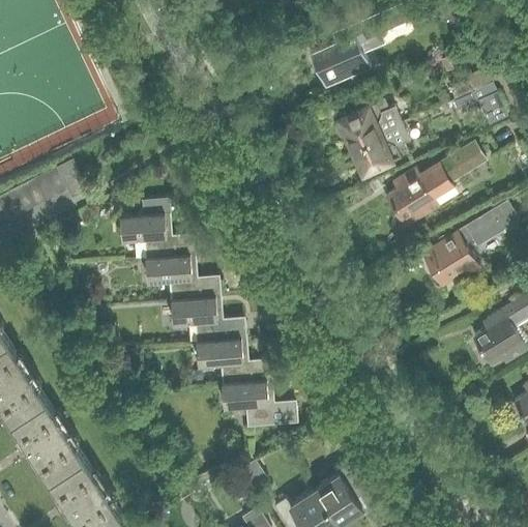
[(320,78),(329,74),(333,83),(344,78),(368,68),(357,44),(413,20),(406,1),(340,29),(344,38),(309,53),(320,78)]
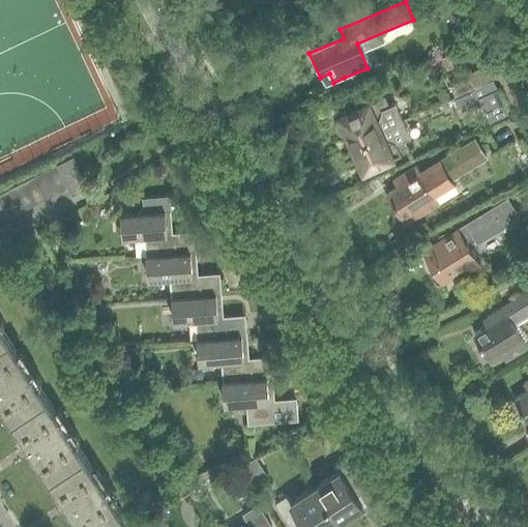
[(458,53),(439,61),(444,72),(463,64),(458,53)]
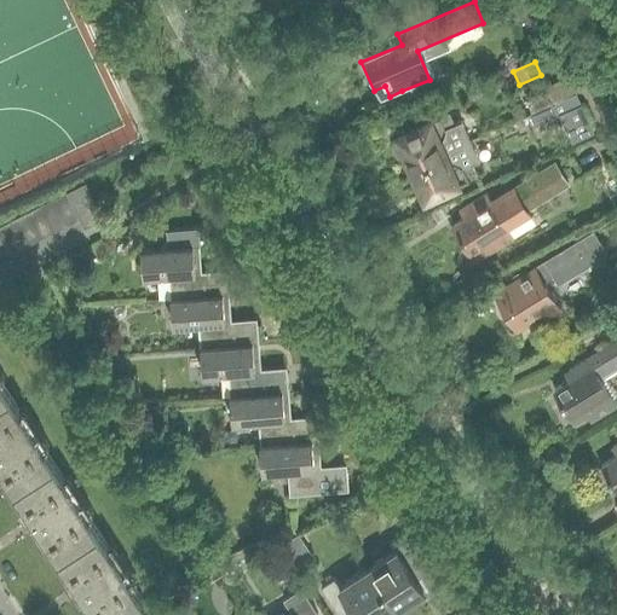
[(525,104),(530,116),(576,94),(570,77),(543,88),(547,96),(525,104)]
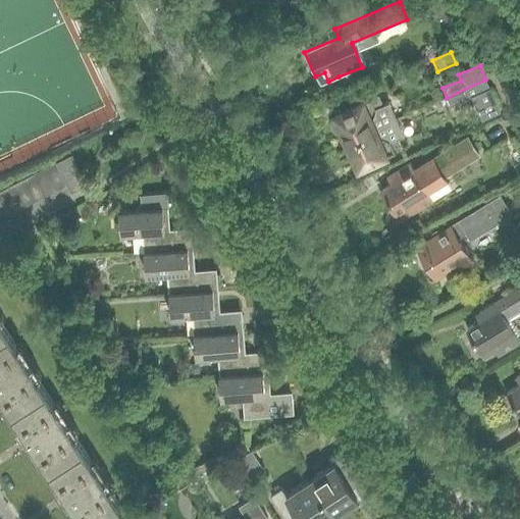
[(500,113),(485,80),(447,98),(443,100),(447,109),(472,99),(480,120),(500,113)]
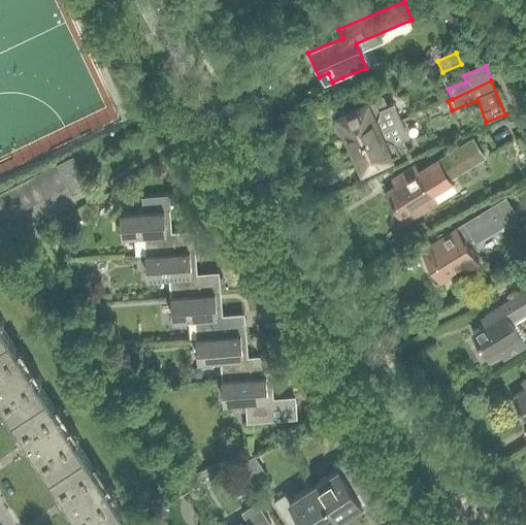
[(337,119),(350,145),(398,123),(391,106),(386,109),(381,99),(337,119)]
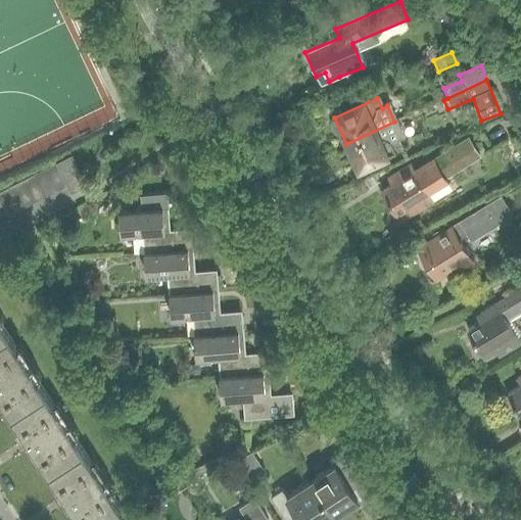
[(403,138),(394,122),(346,144),(358,170),(400,151),(396,141),(403,138)]
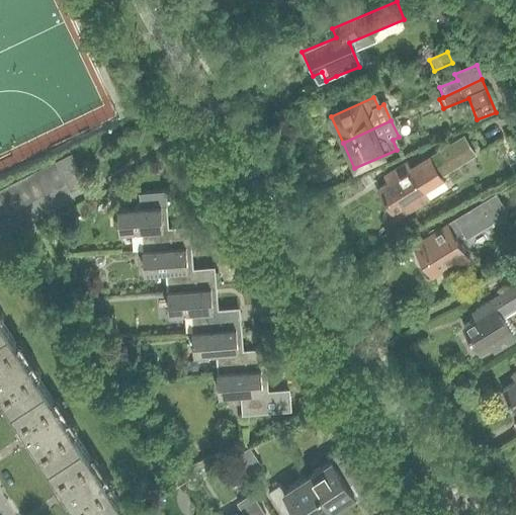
[(388,175),(392,181),(376,191),(395,221),(426,201),(423,194),(443,182),(440,178),(475,158),(462,138),(408,170),(405,165),(388,175)]
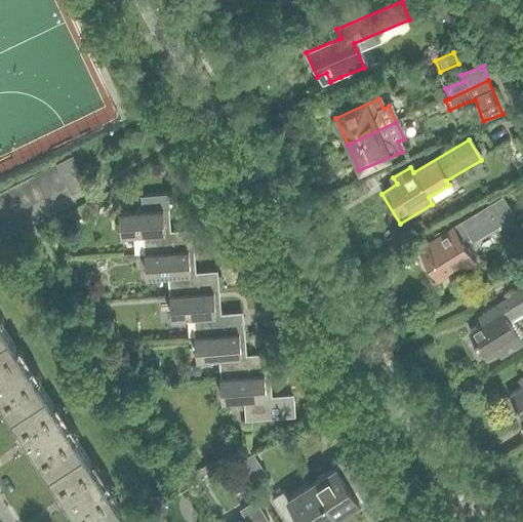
[(70,159),(55,166),(66,189),(69,194),(83,187),(70,159)]
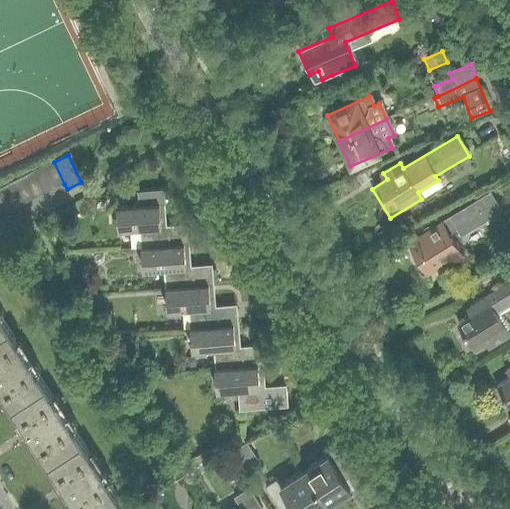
[(53,190),(64,184),(54,162),(42,168),(53,190)]
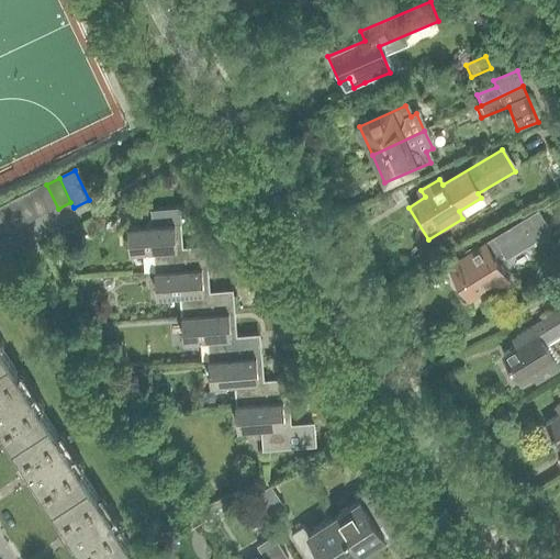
[(46,214),(58,209),(46,185),(34,191),(46,214)]
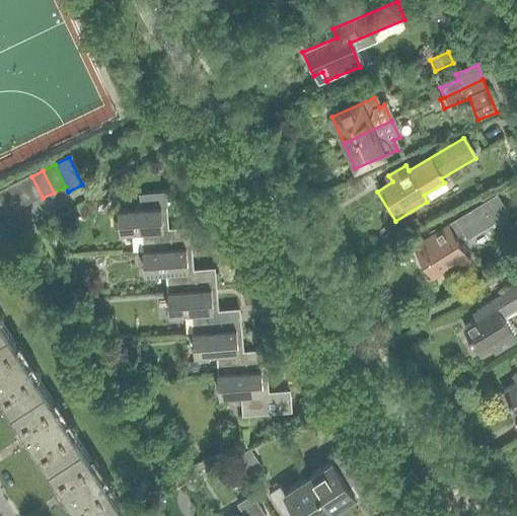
[(20,209),(31,204),(20,181),(9,188),(20,209)]
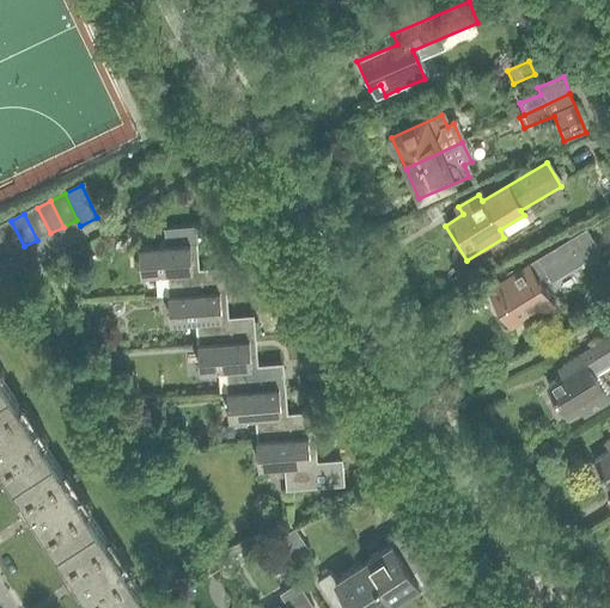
[(0,233),(11,253),(24,246),(11,221),(0,226),(0,233)]
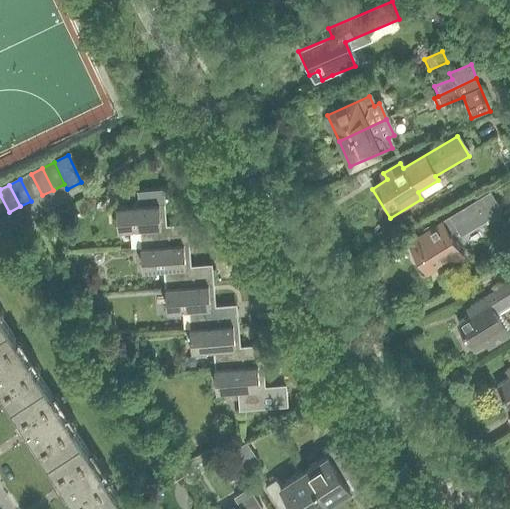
[(136,193),(137,208),(115,210),(116,232),(138,230),(139,249),(183,247),(187,246),(186,231),(159,234),(157,206),(163,206),(162,191),(136,193)]
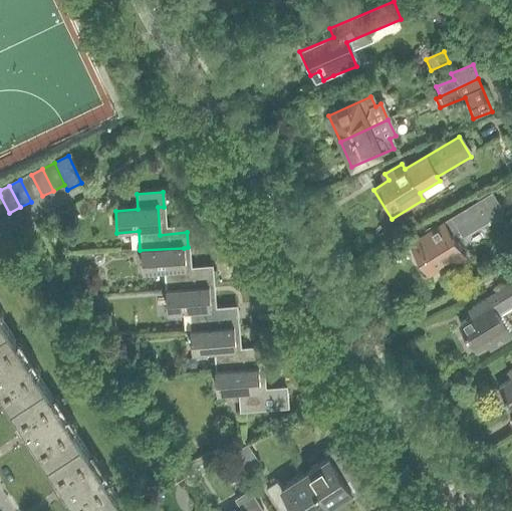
[(0,217),(9,213),(0,196),(0,217)]
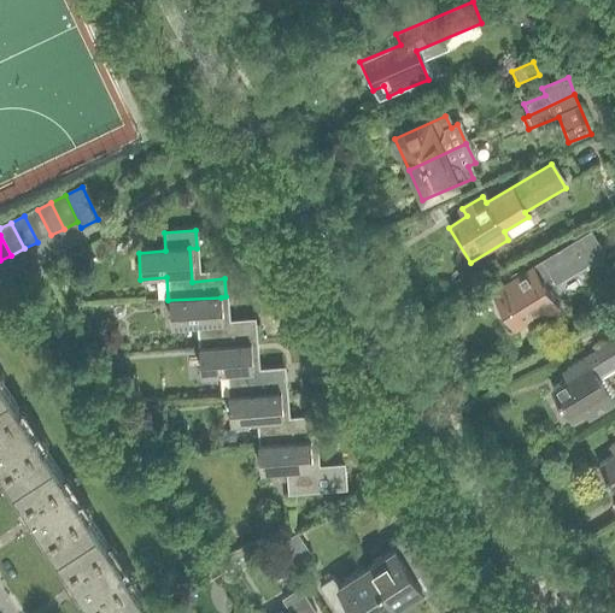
[(587,265),(574,243),(490,295),(513,331),(531,320),(536,324),(557,311),(539,282),(550,276),(555,286),(587,265)]
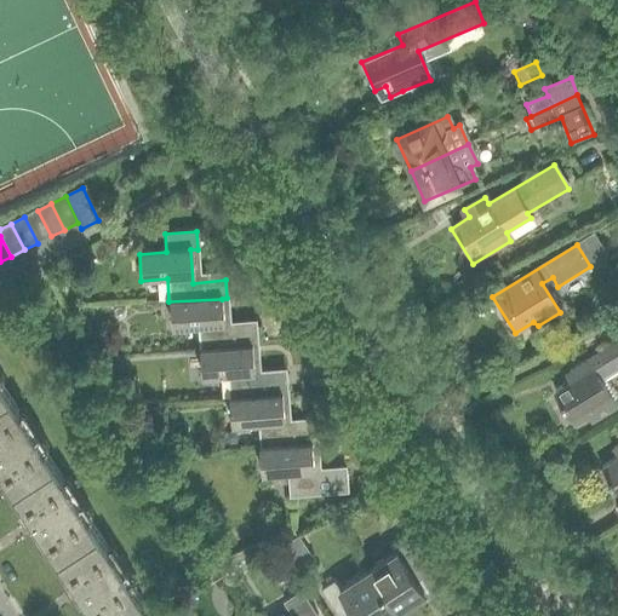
[(196,327),(199,351),(251,347),(257,347),(255,329),(224,332),(222,299),(169,301),(171,329),(196,327)]
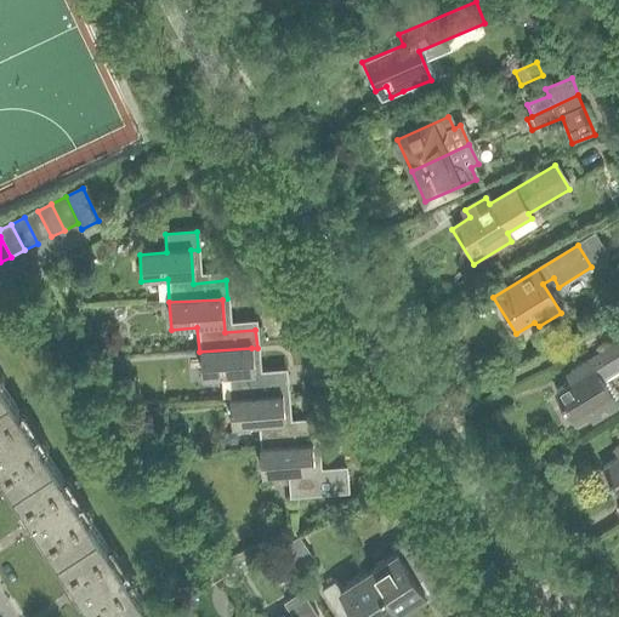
[(572,383),(554,394),(574,428),(588,420),(591,427),(617,411),(598,383),(618,370),(618,353),(614,347),(567,376),(572,383)]
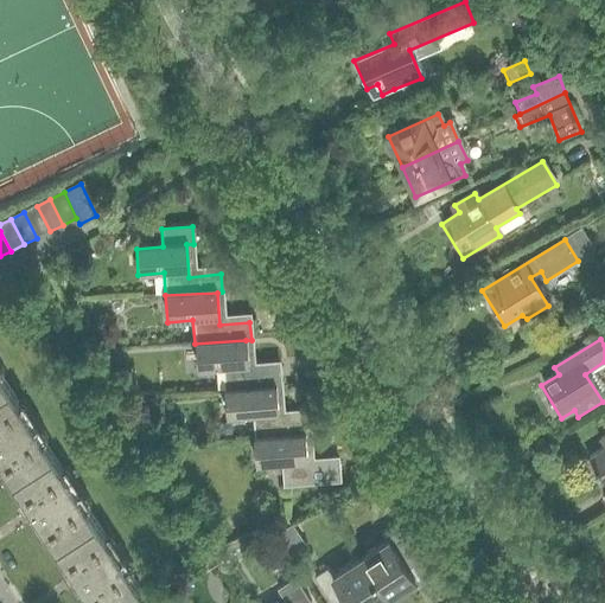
[(246,340),(195,344),(196,371),(221,369),(223,392),(274,389),(280,389),(279,370),(248,372),(246,340)]
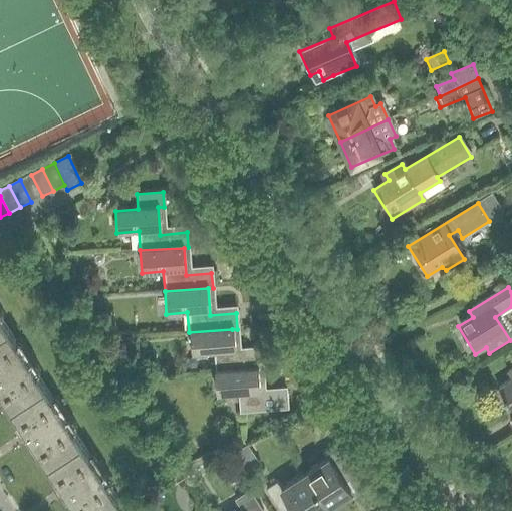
[(212,352),(213,372),(256,369),(262,369),(260,353),(234,355),(232,329),(189,332),(191,354),(212,352)]
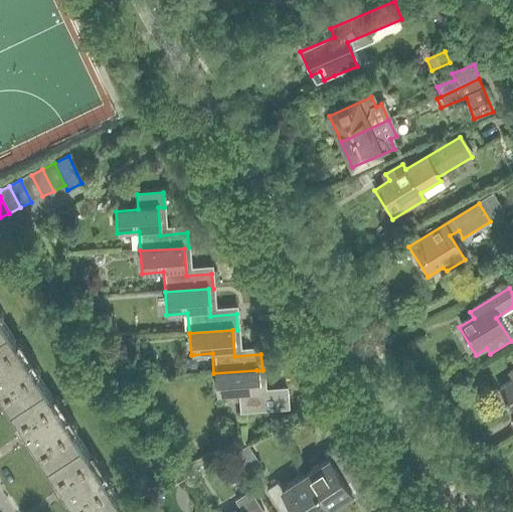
[(0,393),(9,408),(41,387),(4,331),(0,333),(0,393)]
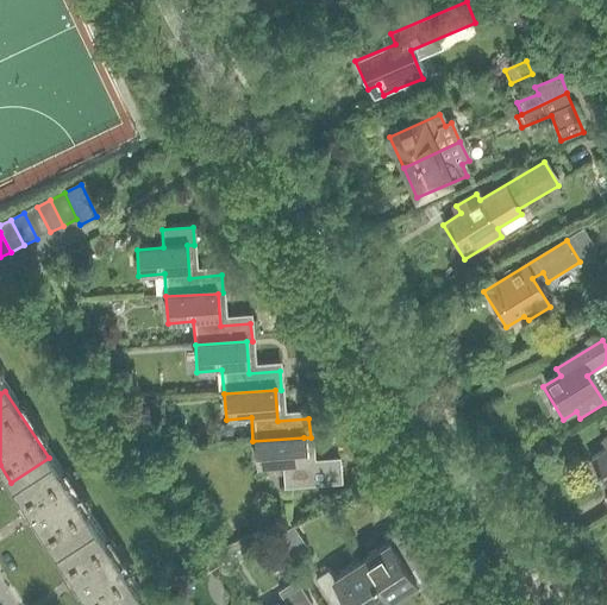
[(304,438),(252,441),(255,467),(280,466),(281,491),(339,486),(338,467),(306,470),(304,438)]
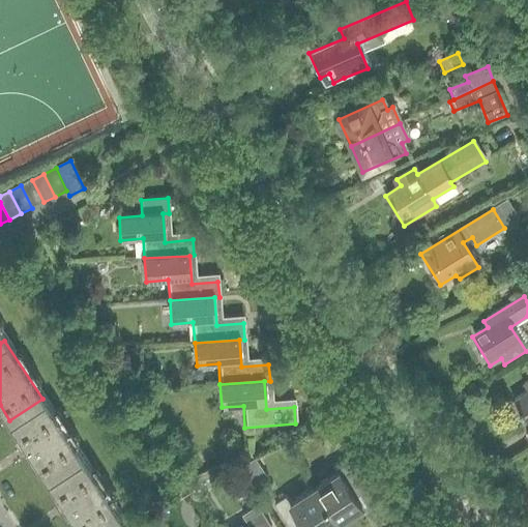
[(527,381),(521,386),(525,393),(511,402),(526,425),(527,423),(527,381)]
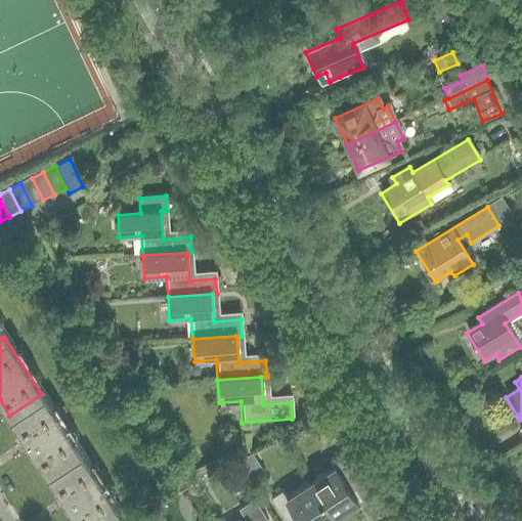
[(32,450),(48,474),(80,452),(42,394),(9,416),(26,440),(20,444),(27,453),(32,450)]
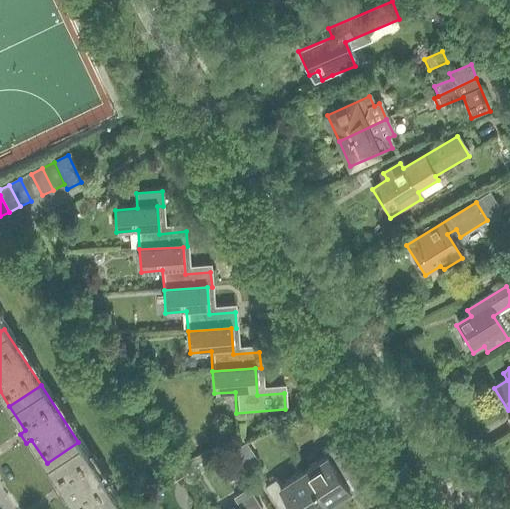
[(98,508),(115,498),(78,442),(47,463),(62,487),(57,491),(63,500),(68,496),(76,508),(98,508)]
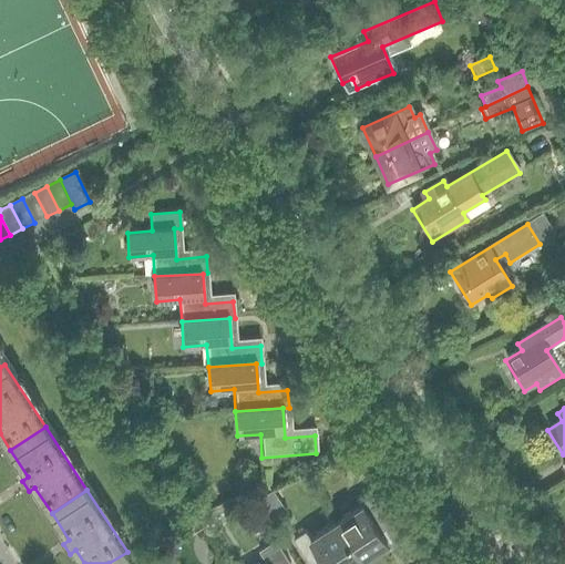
[(335,524),(360,563),(363,563),(399,540),(368,492),(356,500),(360,508),(335,524)]
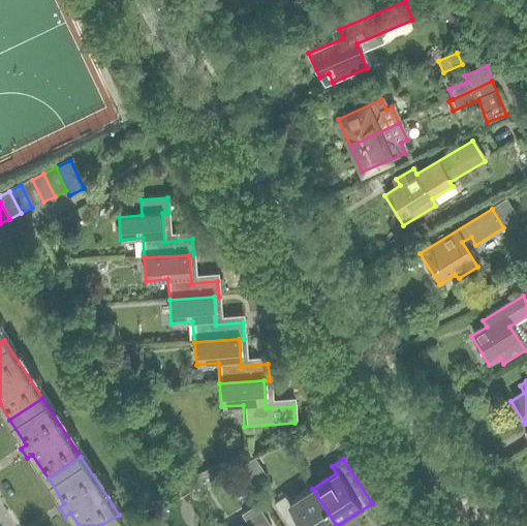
[(188,486),(211,477),(209,472),(186,481),(188,486)]
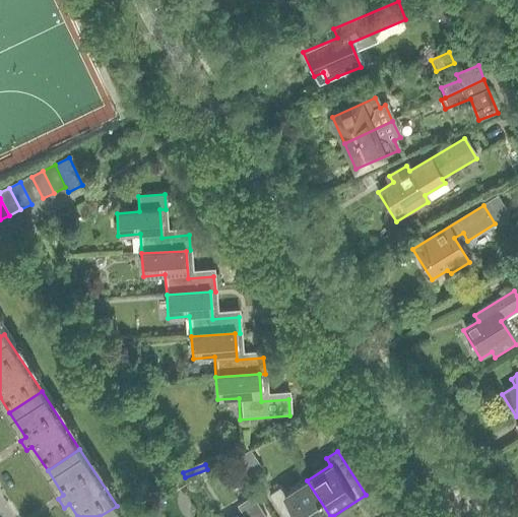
[(330,516),(307,480),(283,496),(279,489),(267,497),(280,516),(330,516)]
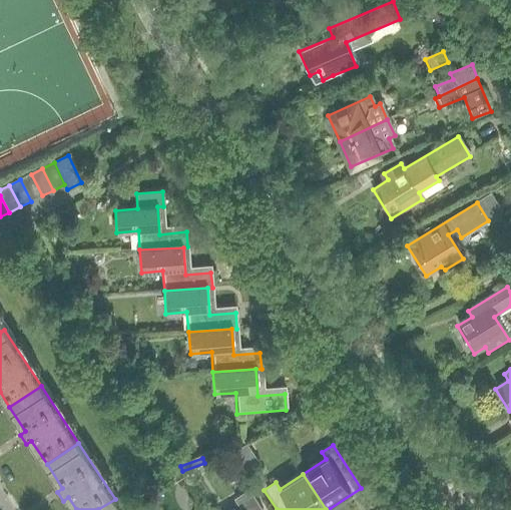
[(260,509),(247,491),(233,500),(238,509),(260,509)]
